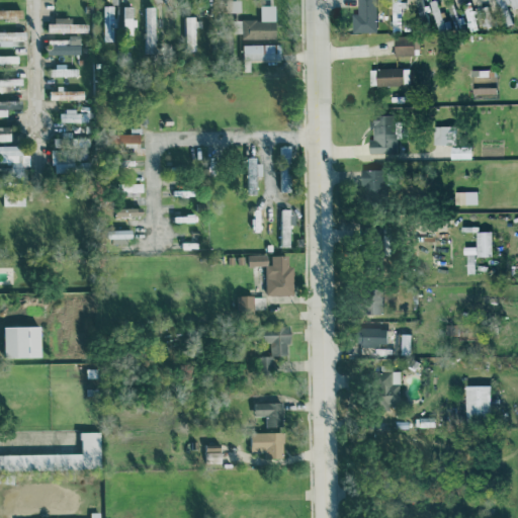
[(241,0),(230,0),(230,11),(242,11),(241,0)]
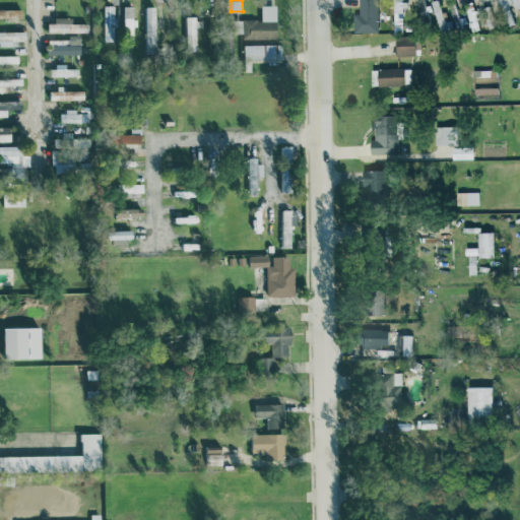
[(356,33),(381,31),(379,0),(361,0),(362,13),(355,14),(356,33)]
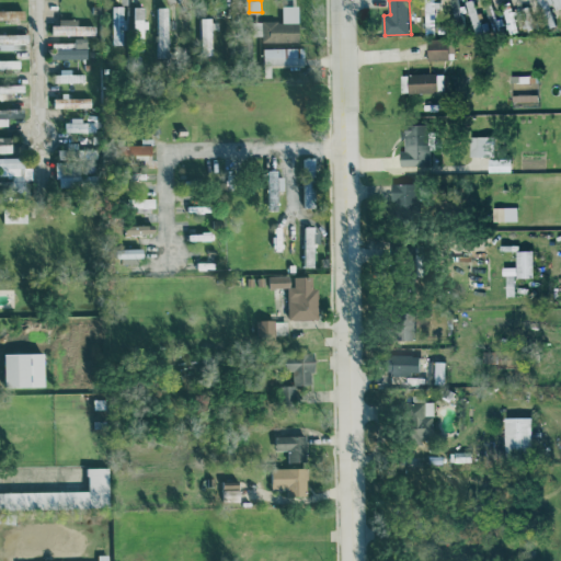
[(471,0),(468,1),(473,27),(481,26),(476,0),(471,0)]
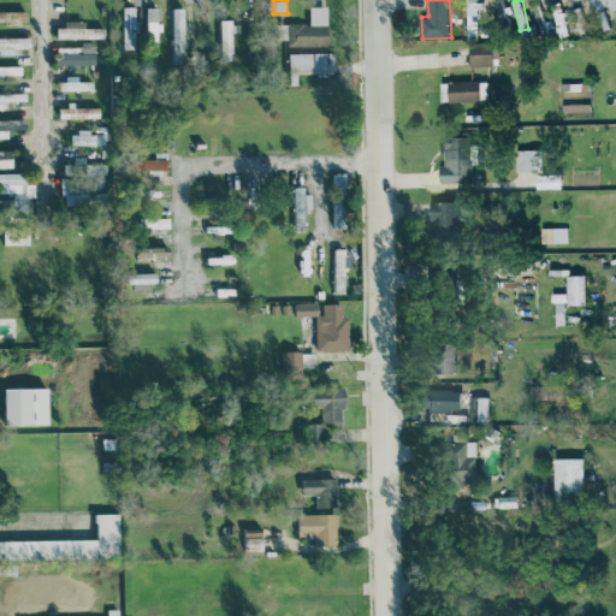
[(615,7),(615,0),(591,0),(597,16),(615,7)]
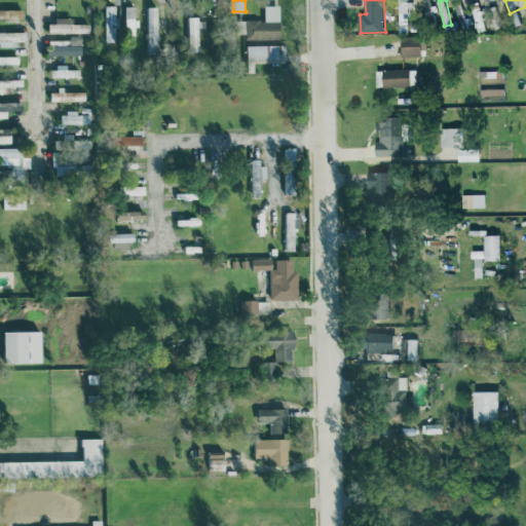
[(116,5),(106,5),(106,42),(117,42),(116,5)]
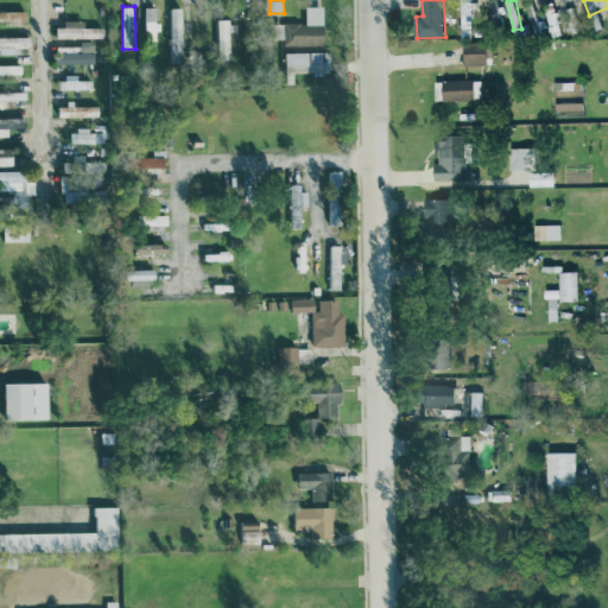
[(324,6),(305,6),(305,23),(285,23),(284,45),(324,45),(324,6)]
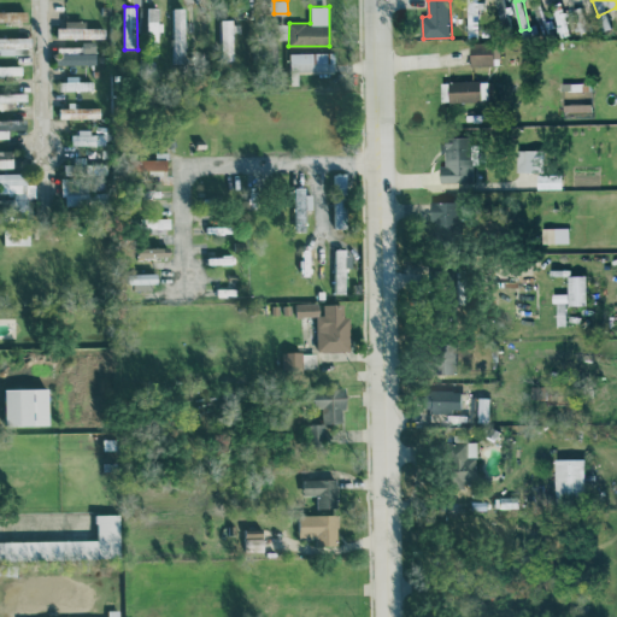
[(159,41),(162,7),(148,7),(146,41),(159,41)]
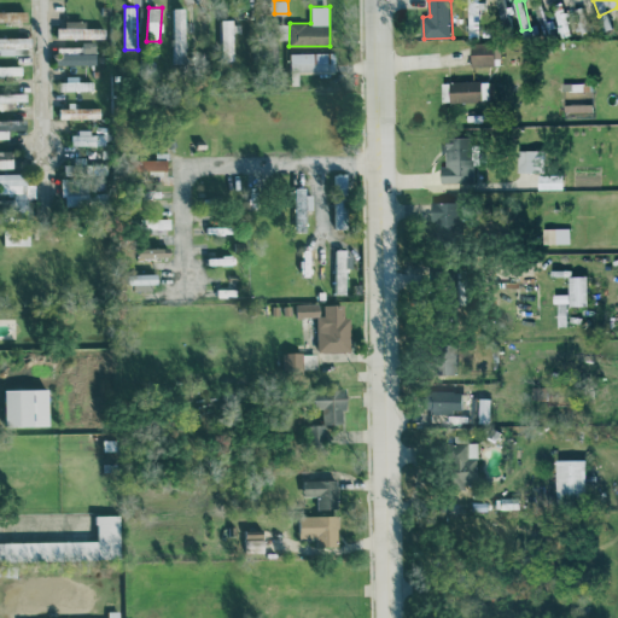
[(186,7),(173,7),(173,64),(186,64),(186,7)]
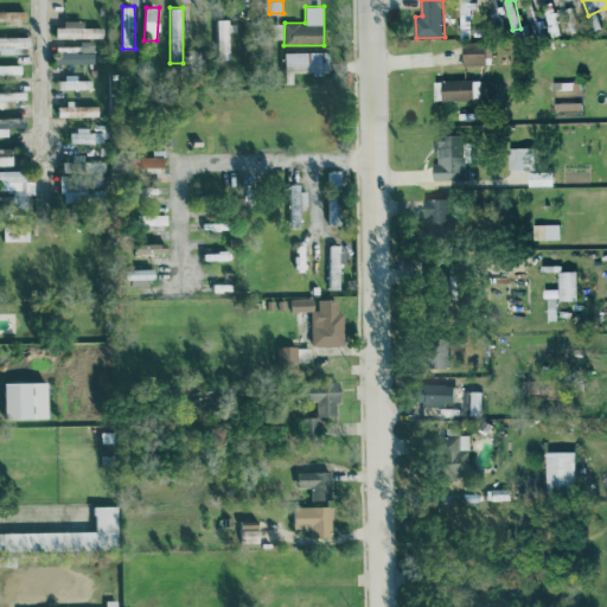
[(0,8),(0,19),(27,20),(27,10),(0,8)]
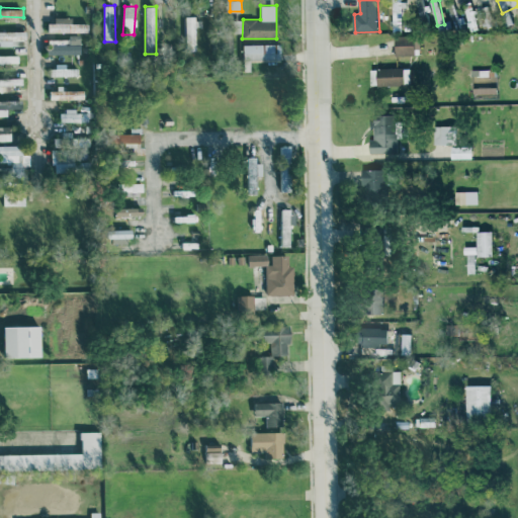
[(185,51),(196,51),(197,16),(186,16),(185,51)]
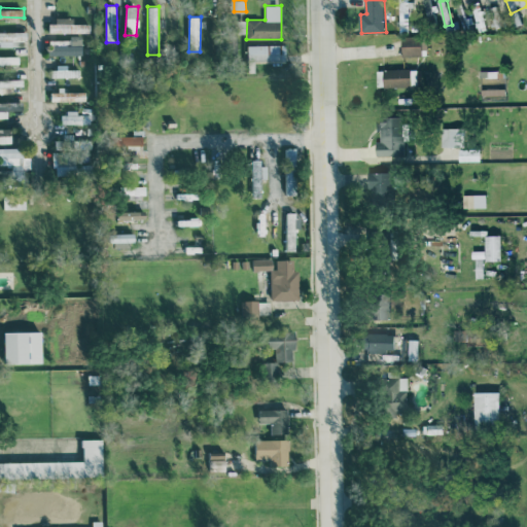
[(91,32),(91,23),(74,23),(74,19),(49,19),(49,32),(91,32)]
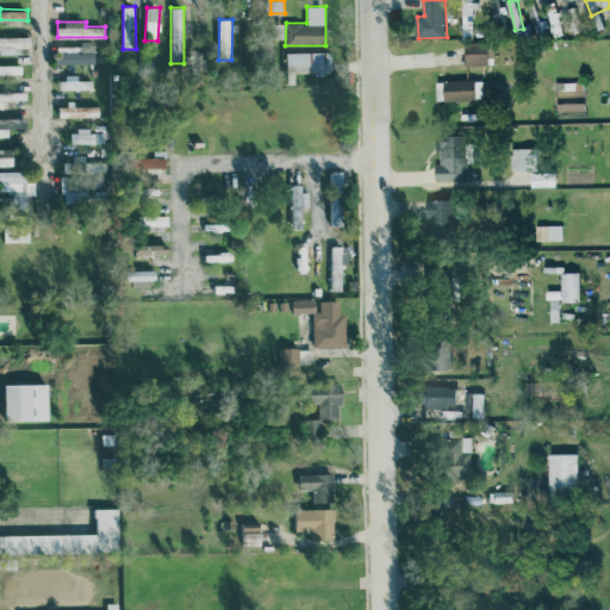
[(31,36),(0,36),(0,53),(16,53),(16,47),(31,47),(31,36)]
